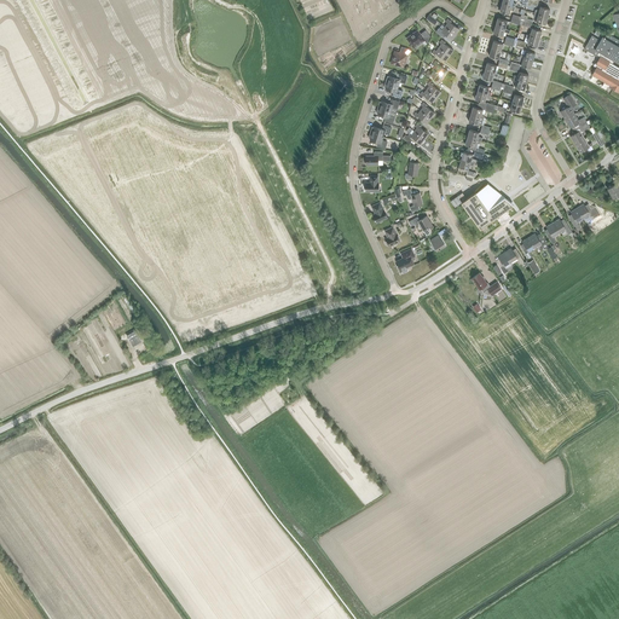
[(514,11),(515,7),(502,4),(499,11),(509,13),(510,10),(514,11)]
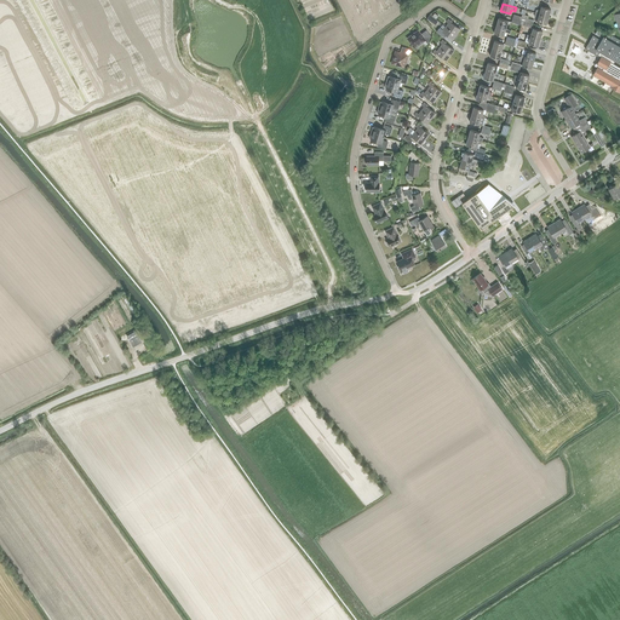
[(549,17),(551,10),(541,6),(540,11),(537,10),(535,13),(539,15),(549,17)]
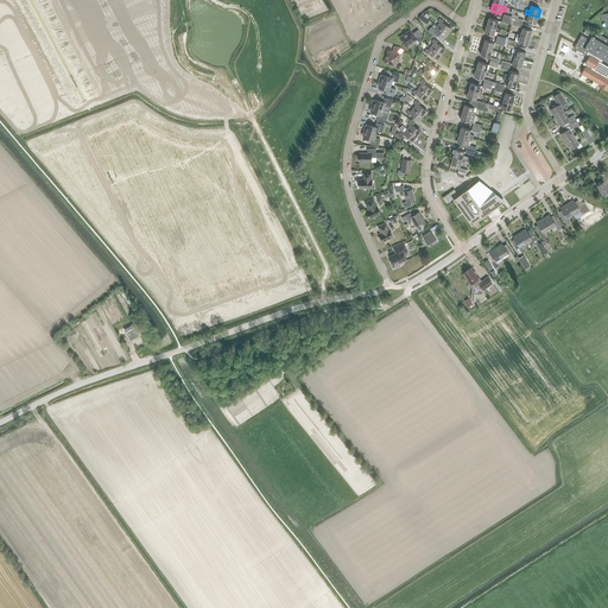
[(538,17),(529,14),(525,13),(524,16),(527,17),(526,21),(536,24),(538,17)]
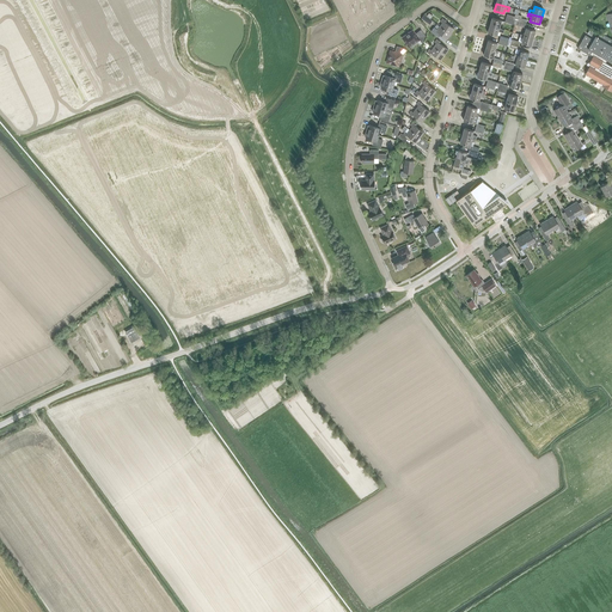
[(447,22),(446,20),(448,18),(444,14),(441,18),(444,18),(441,22),(442,23),(440,26),(451,35),(454,29),(446,23),(447,22)]
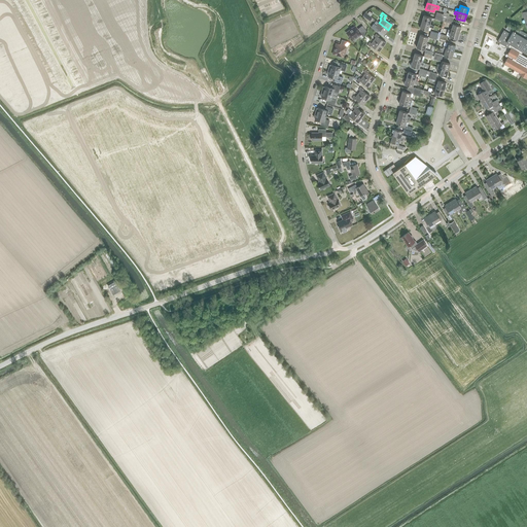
[(430,24),(431,18),(424,15),(422,22),(430,24)]
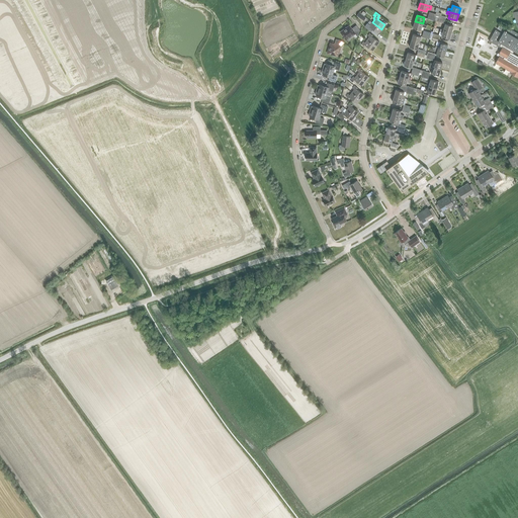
[(423,23),(415,21),(413,27),(421,30),(422,26),(426,28),(427,24),(423,23)]
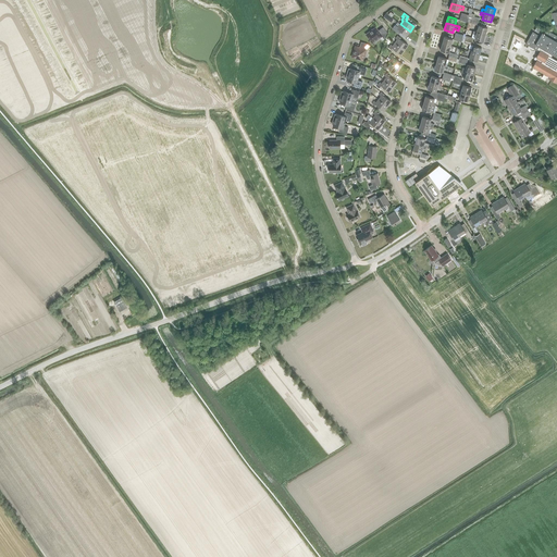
[(407,36),(410,32),(400,24),(398,27),(396,26),(394,29),(398,32),(398,31),(407,36)]
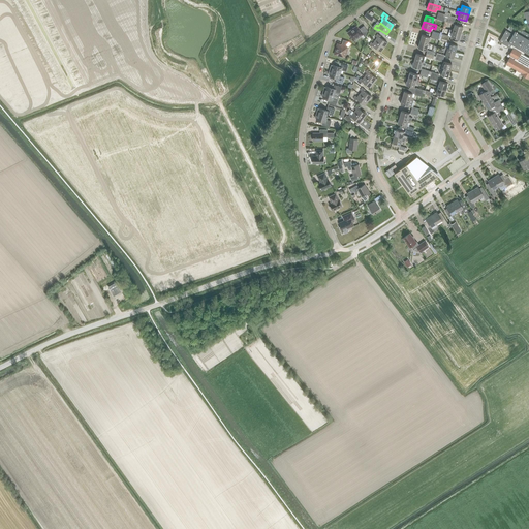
[(461,33),(463,26),(455,24),(453,30),(461,33)]
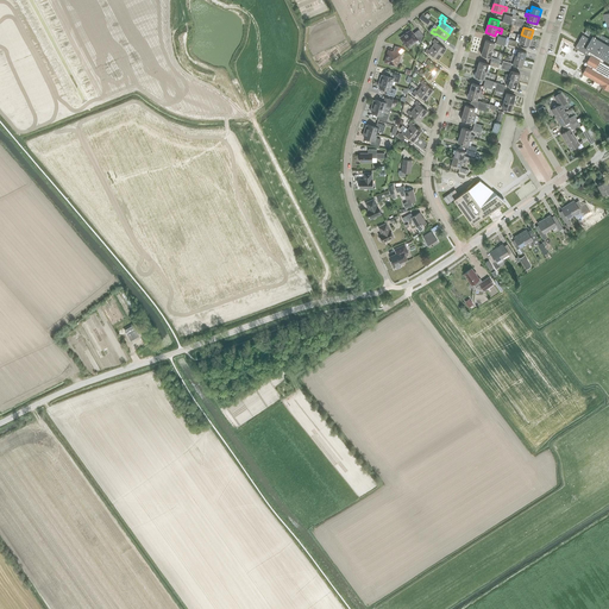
[(420,43),(424,36),(419,30),(414,33),(410,30),(400,38),(407,48),(418,39),(420,43)]
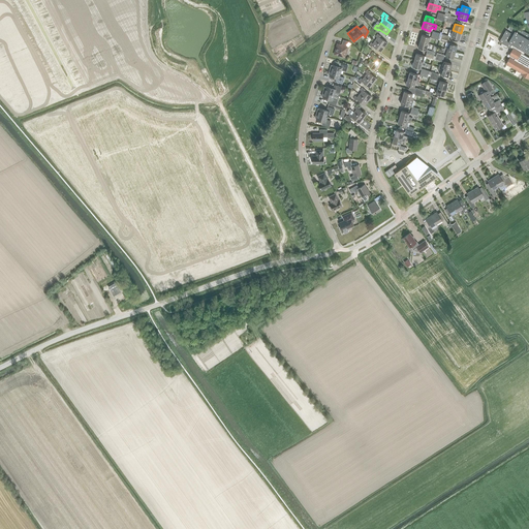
[(528,54),(528,51),(528,38),(527,38),(528,35),(528,34),(519,28),(517,31),(517,32),(515,31),(512,34),(506,30),(499,41),(509,48),(510,48),(511,44),(525,52),(528,54)]
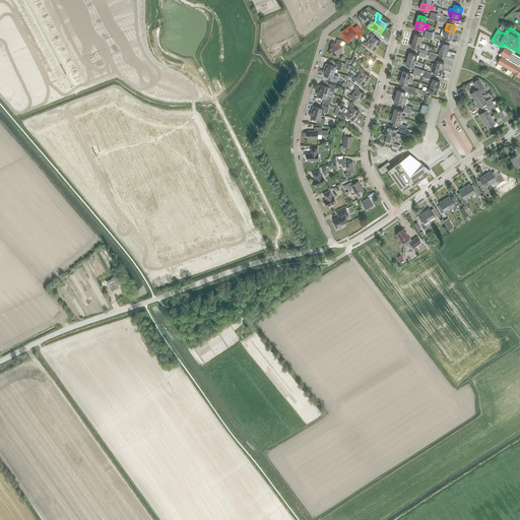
[(445,29),(442,28),(441,31),(444,33),(443,37),(451,39),(453,33),(445,29)]
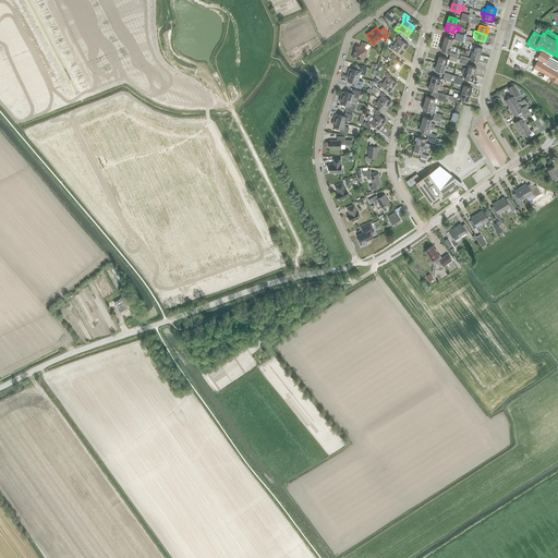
[(405,50),(409,46),(401,39),(402,38),(399,36),(397,39),(398,40),(396,43),(405,50)]
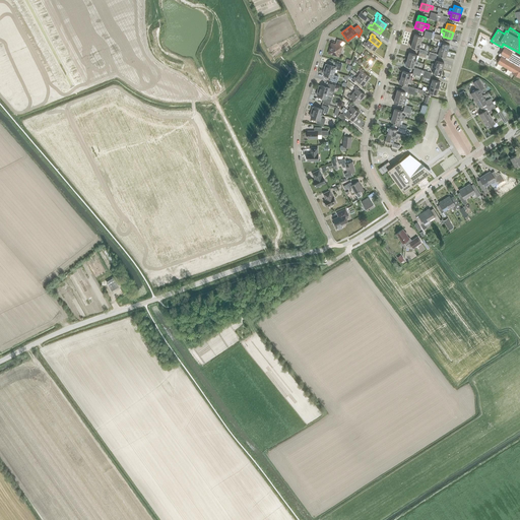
[(420,43),(423,37),(414,35),(412,41),(420,43)]
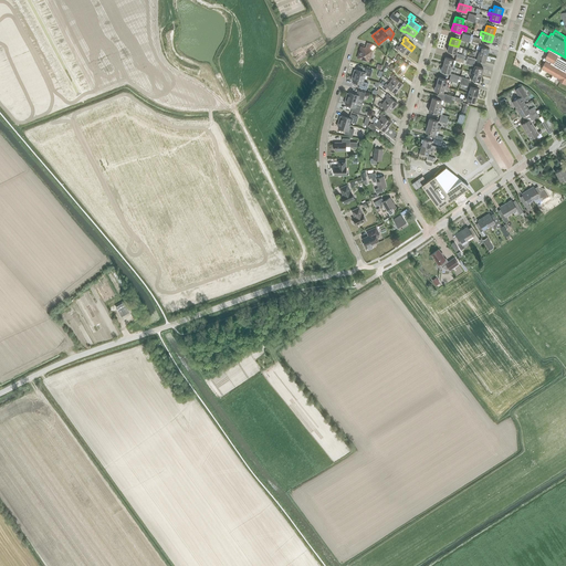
[(374,51),(375,46),(374,45),(367,43),(366,48),(365,48),(362,48),(358,58),(363,60),(369,62),(373,51),(374,51)]
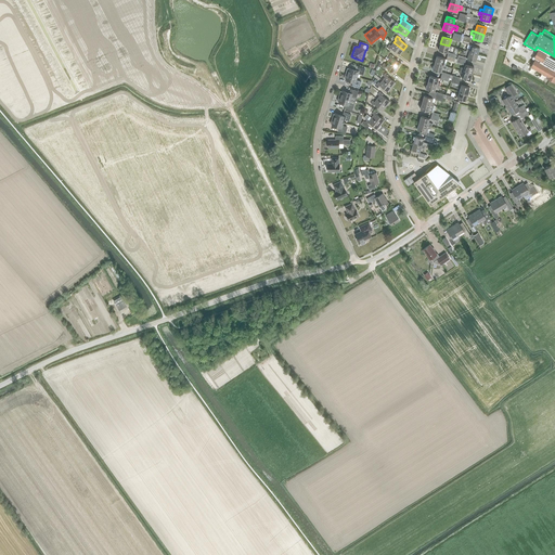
[(399,54),(403,50),(394,42),(391,46),(389,44),(387,48),(391,50),(391,49),(399,54)]
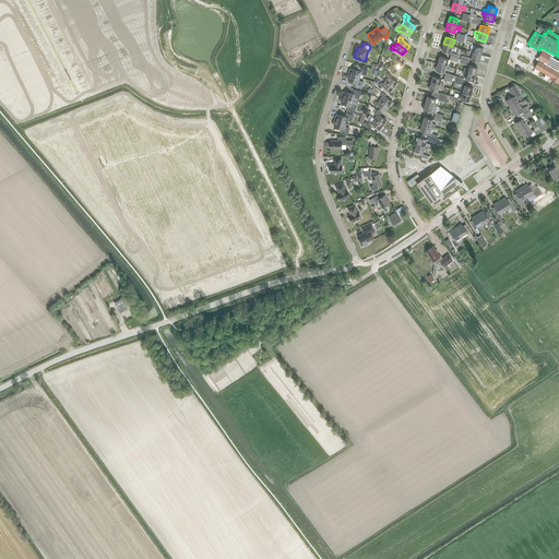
[(450,52),(452,46),(443,44),(441,50),(450,52)]
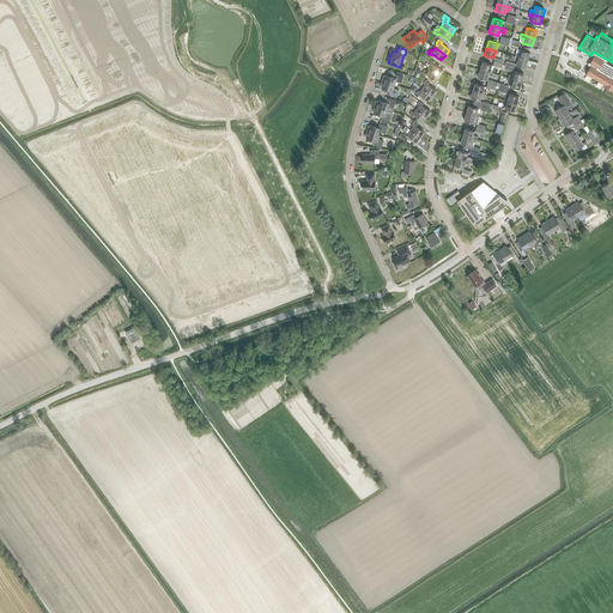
[(528,60),(530,53),(521,49),(520,54),(516,53),(515,56),(528,60)]
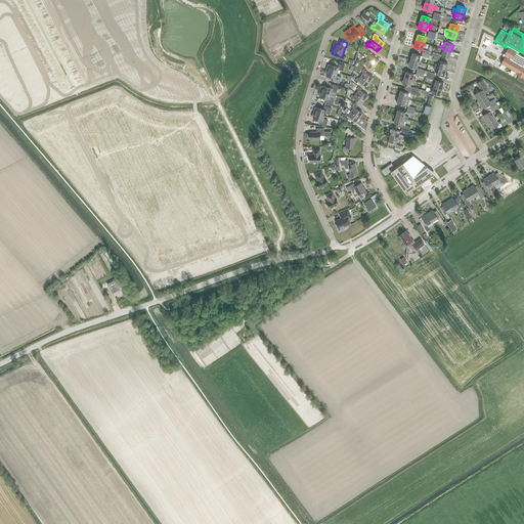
[(523,56),(518,54),(520,51),(507,44),(506,47),(508,48),(504,56),(505,57),(501,63),(517,72),(516,74),(523,79),(523,78),(523,56)]
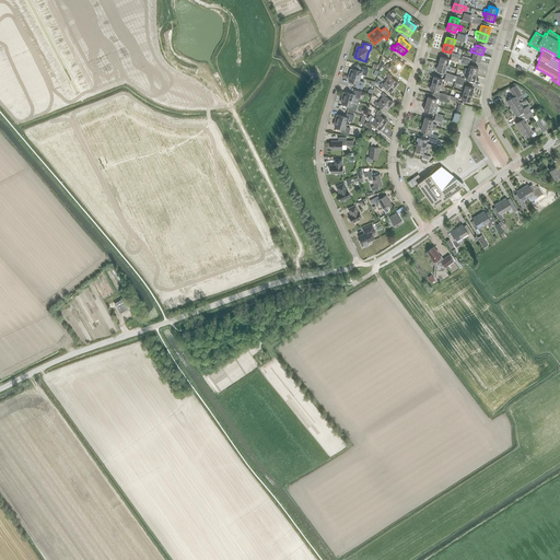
[(480,61),(482,55),(470,51),(469,55),(473,56),(471,59),(480,61)]
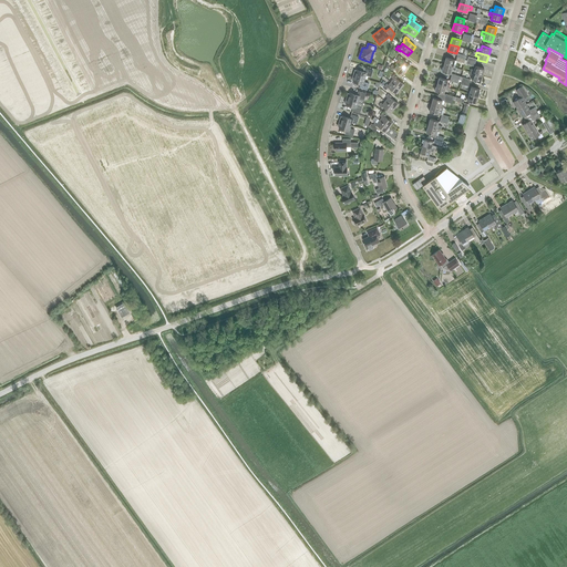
[(406,70),(410,65),(402,60),(403,58),(400,55),(398,59),(399,60),(397,63),(406,70)]
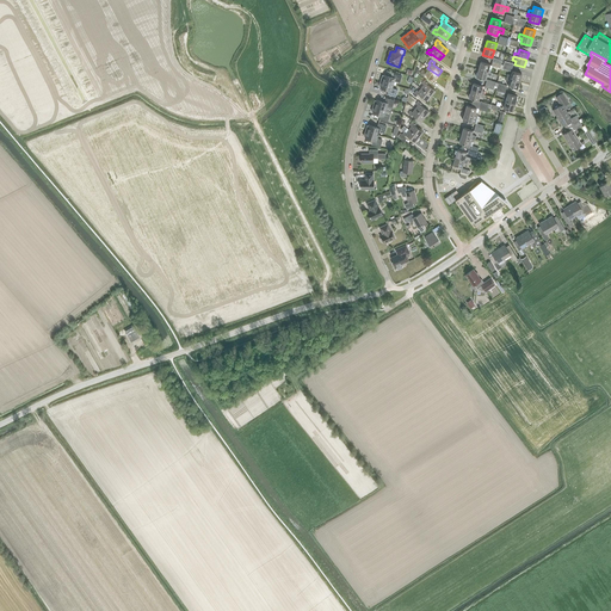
[(488,72),(491,65),(481,62),(479,69),(488,72)]
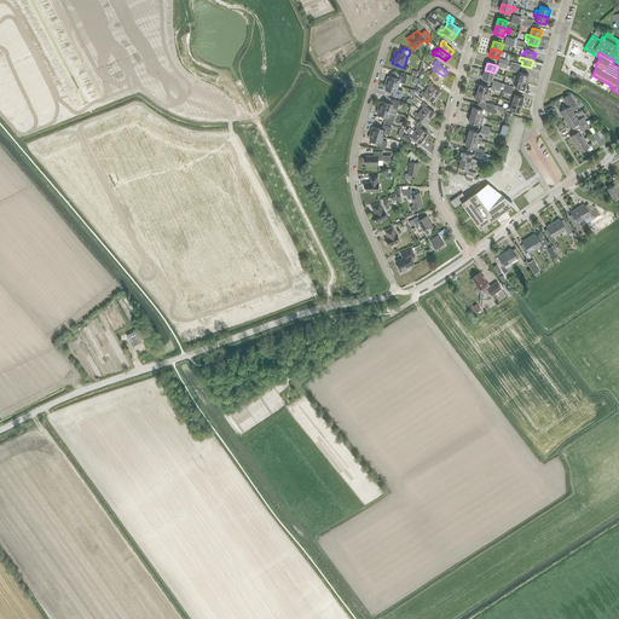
[(439,82),(444,76),(433,69),(431,71),(428,70),(426,74),(429,76),(431,75),(439,82)]
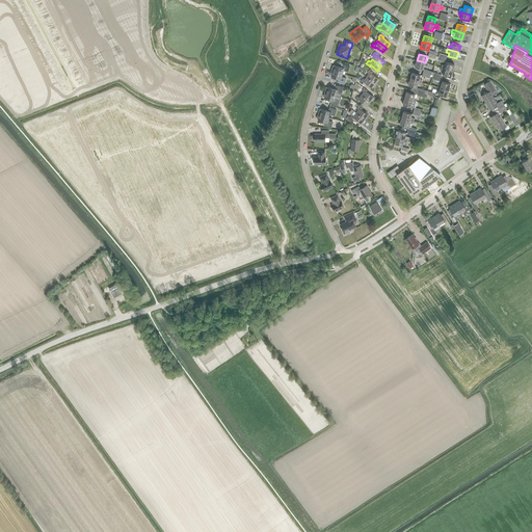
[(425,62),(417,60),(415,67),(423,70),(424,65),(427,67),(428,63),(425,62)]
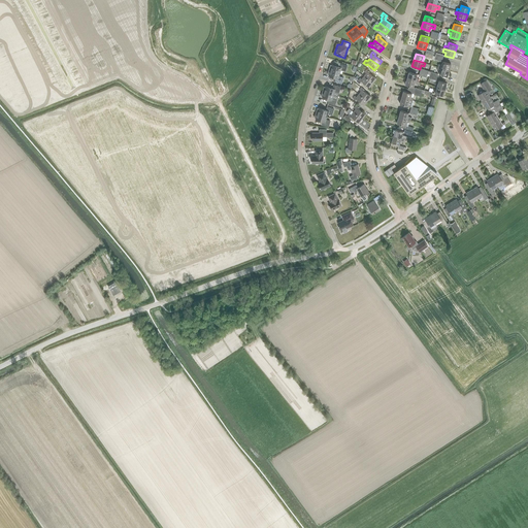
[(449,70),(451,64),(442,62),(441,65),(438,64),(437,67),(441,68),(449,70)]
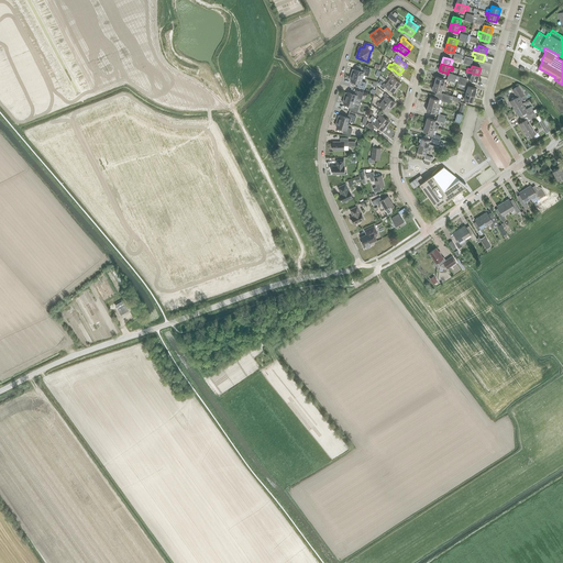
[(368,76),(370,69),(363,67),(362,70),(354,68),(354,69),(352,69),(351,75),(363,78),(364,75),(368,76)]
